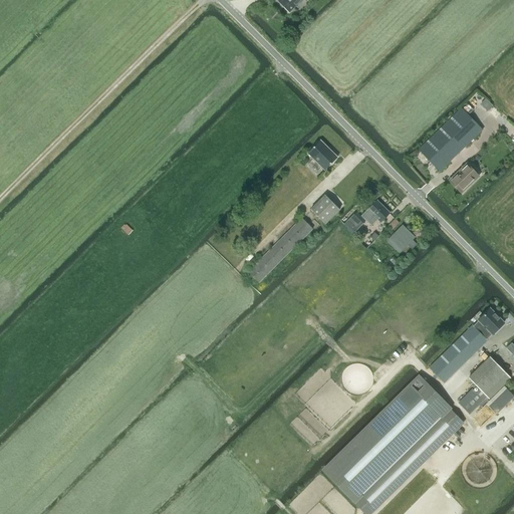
[(279,0),(278,1),(289,12),(301,0),(279,0)]
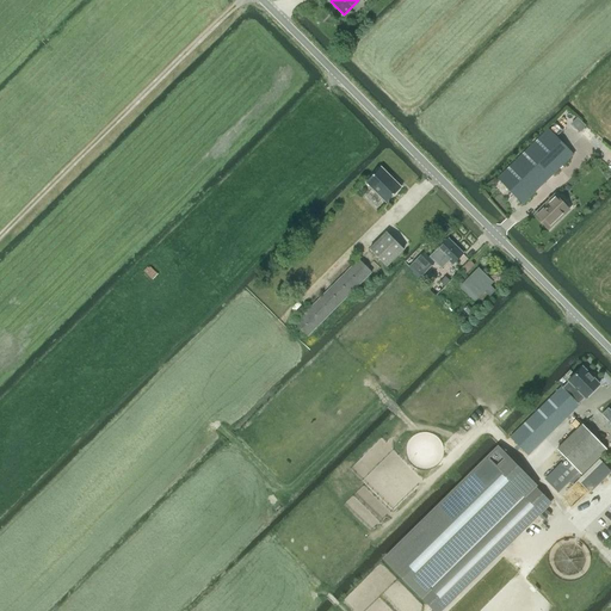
[(498,179),(522,204),(574,154),(549,129),(498,179)]
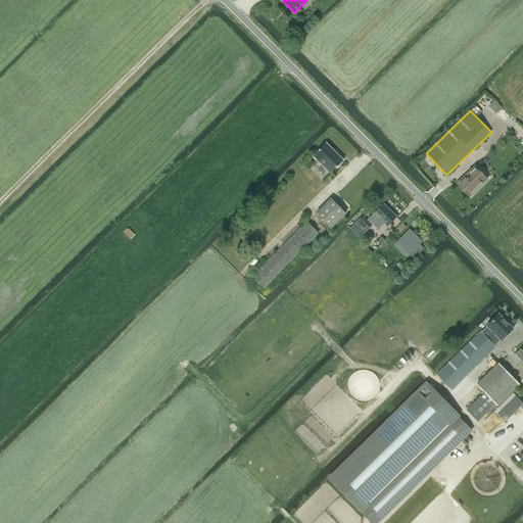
[(326,143),(313,155),(331,174),(343,160),(326,143)]
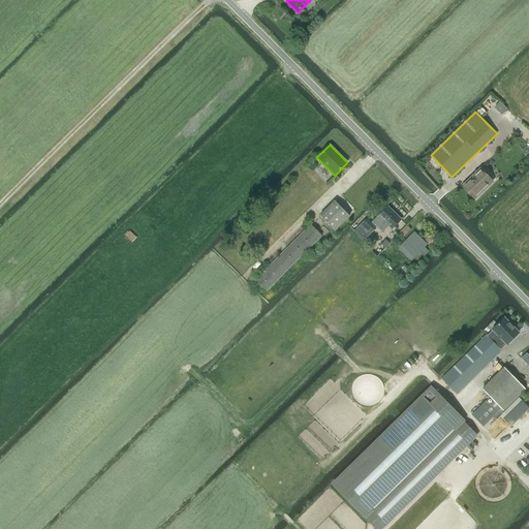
[(463,185),(475,198),(492,182),(479,168),(463,185)]
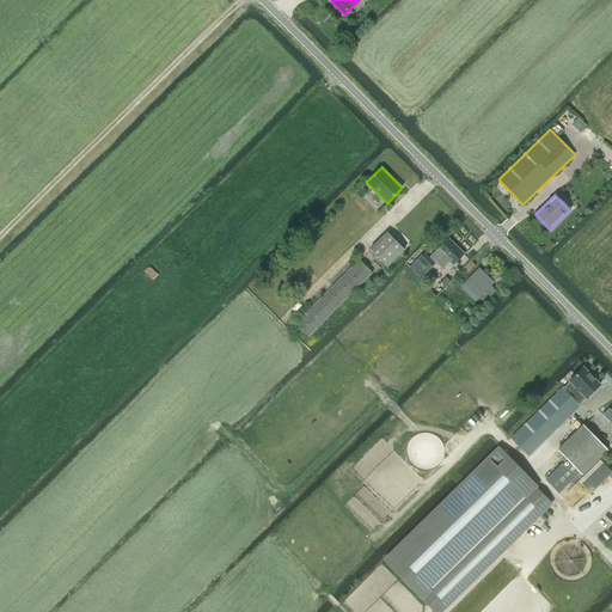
[(369,250),(387,267),(404,250),(387,232),(369,250)]
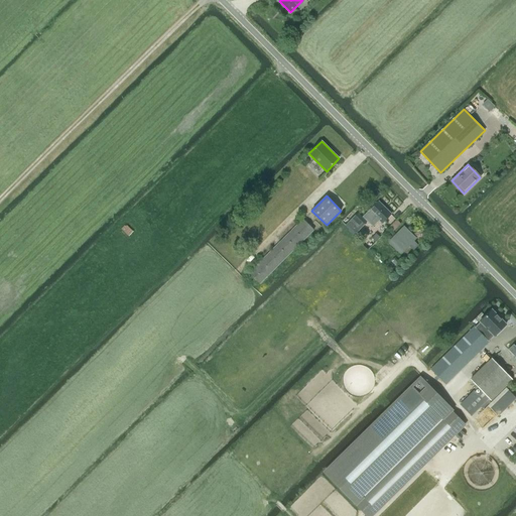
[(364,215),(363,217),(373,227),(379,220),(382,223),(391,215),(378,202),(364,215)]
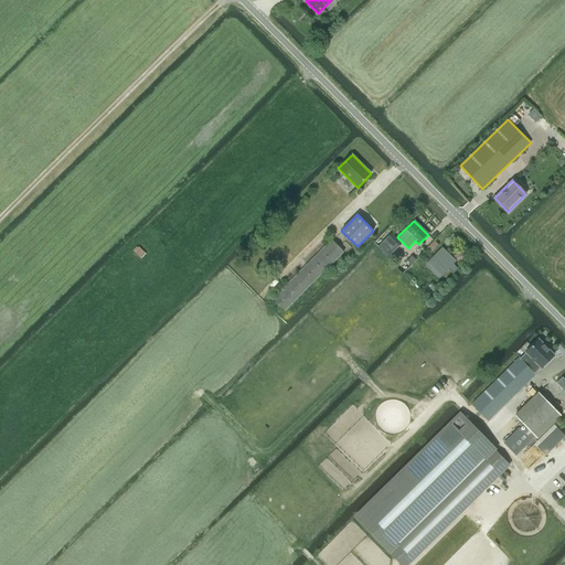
[(377,247),(387,257),(402,243),(391,233),(377,247)]
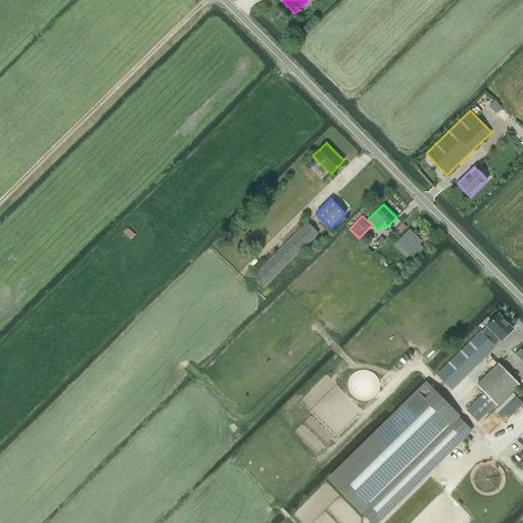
[(263,288),(313,237),(318,233),(306,223),(252,277),(263,288)]
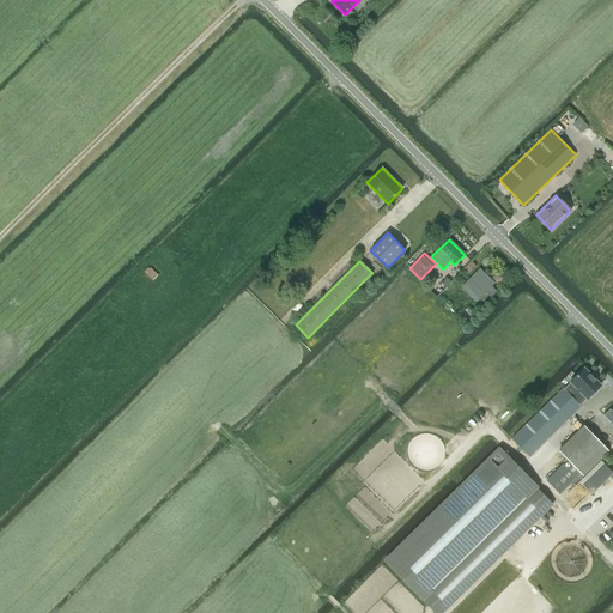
[(472,261),(462,271),(467,274),(475,266),(472,261)]
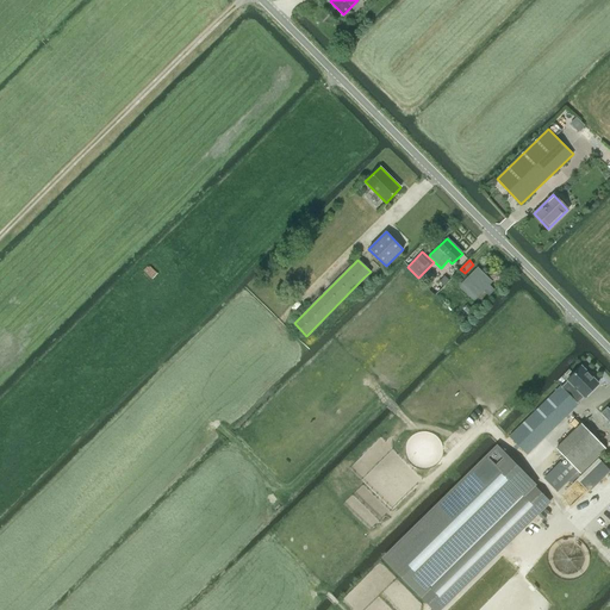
[(483,290),(489,296),(493,290),(489,285),(491,281),(478,268),(460,286),(473,299),(483,290)]
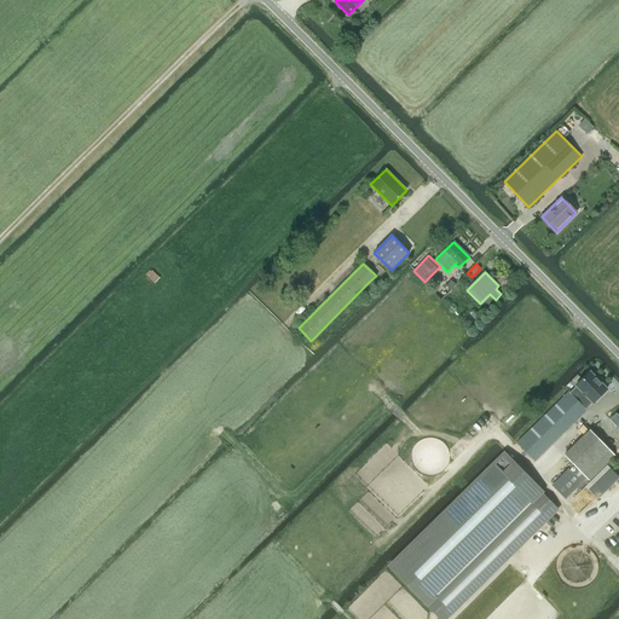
[(452,281),(446,285),(451,290),(456,284),(452,281)]
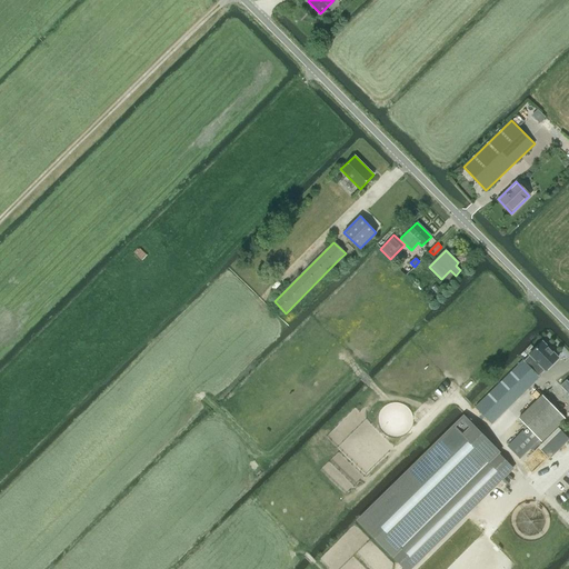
[(531,357),(526,362),(537,373),(542,368),(543,370),(545,370),(558,358),(542,341),(529,355),(531,357)]
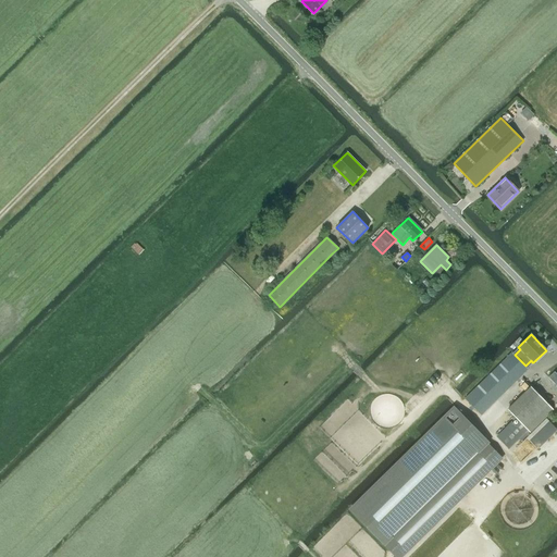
[(511,353),(465,398),(481,416),(529,369),(527,368),(525,366),(515,355),(512,353),(511,353)]
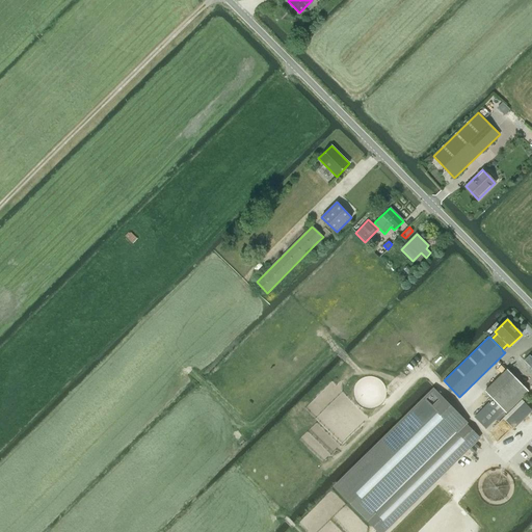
[(507,370),(484,392),(496,403),(504,410),(506,414),(521,399),(529,392),(507,370)]
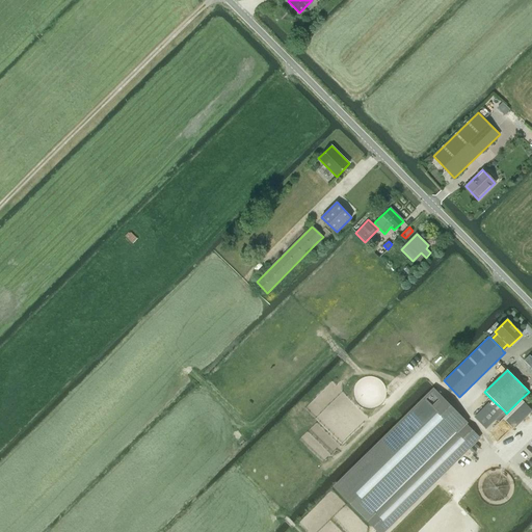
[(467,424),(468,423),(433,388),(333,486),(377,531),(384,531),(480,437),(467,424)]
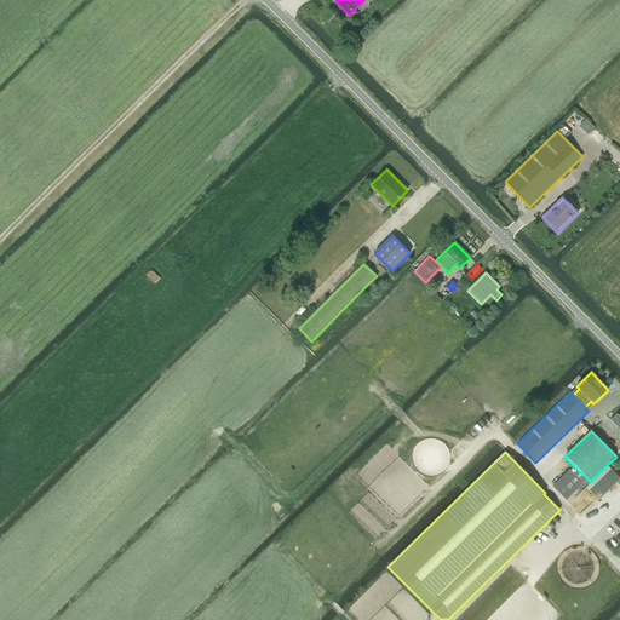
[(560,488),(557,491),(566,500),(587,478),(578,470),(573,475),(560,488)]
